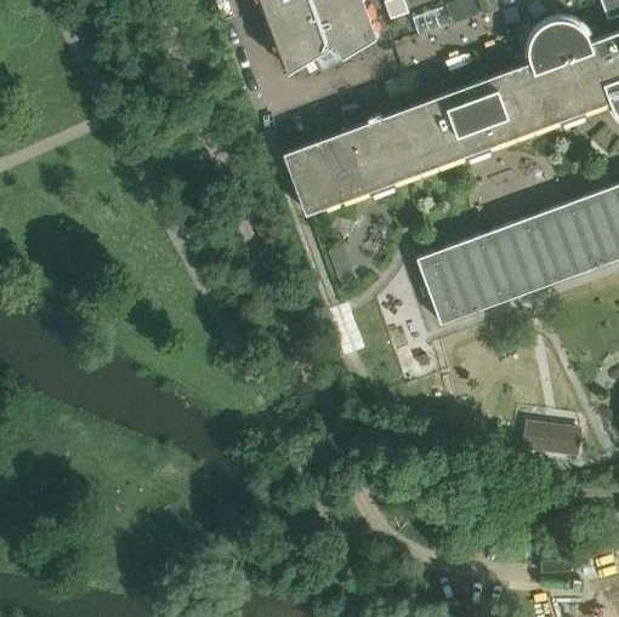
[(260,0),(288,74),(334,45),(342,60),(376,38),(362,0),(260,0)]
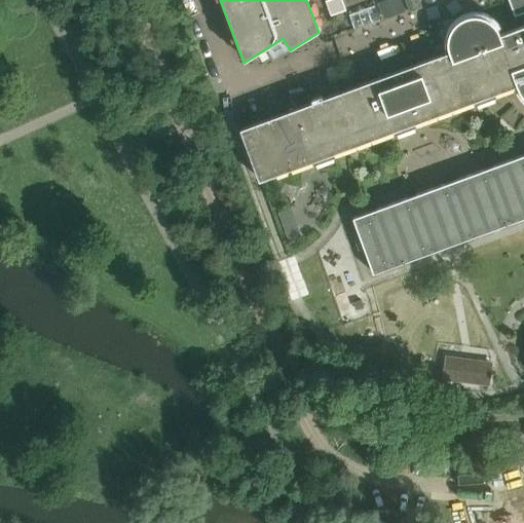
[(523,0),(508,0),(514,14),(523,10),(523,7),(523,26),(498,36),(497,34),(495,34),(494,33),(493,31),(492,29),(490,27),(488,26),(486,24),(483,23),(481,22),(478,21),(476,21),(473,21),(470,21),(468,22),(464,23),(462,24),(460,25),(458,27),(456,29),(454,31),(453,33),(452,35),(451,38),(450,40),(450,42),(450,45),(450,47),(451,50),(451,52),(352,89),(294,111),(294,107),(289,107),(288,108),(287,108),(286,109),(285,110),(285,111),(284,112),(285,114),(285,115),(239,132),(259,183),(312,163),(313,166),(334,158),(333,155),(393,133),(394,136),(415,128),(414,125),(473,104),(474,107),(494,99),(493,96),(516,87),(518,90),(519,94),(521,97),(523,100),(523,101),(523,157),(352,221),(373,276),(523,220),(523,0)]
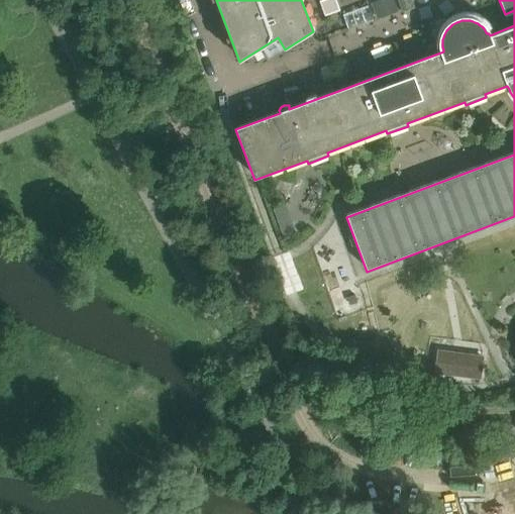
[(381,0),(373,2),(377,18),(398,13),(395,0),(381,0)]
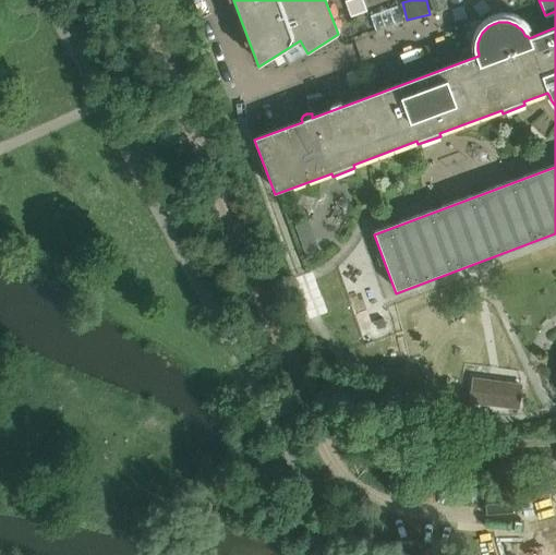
[(372,17),(376,31),(402,21),(398,8),(372,17)]
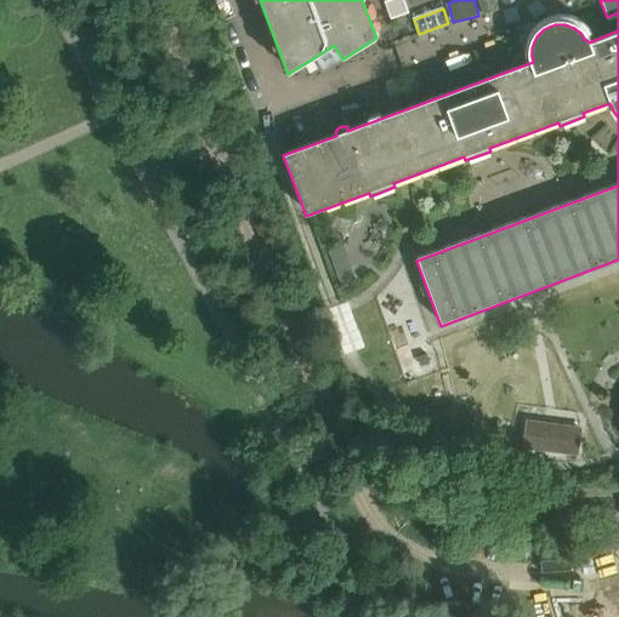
[(395,348),(403,386),(433,377),(425,341),(395,348)]
